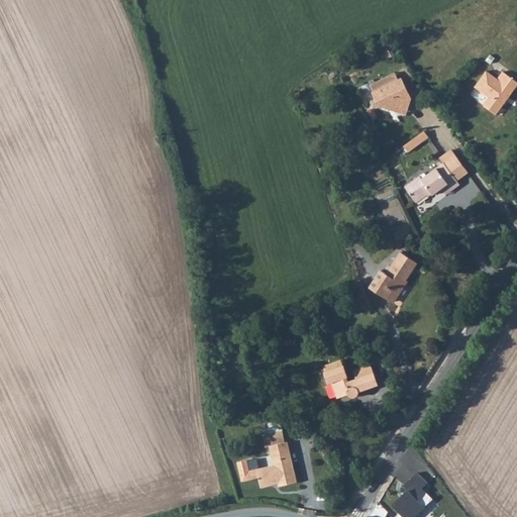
[(516,80),(501,69),(495,77),(485,69),(473,84),(487,94),(482,103),(494,112),(516,80)]
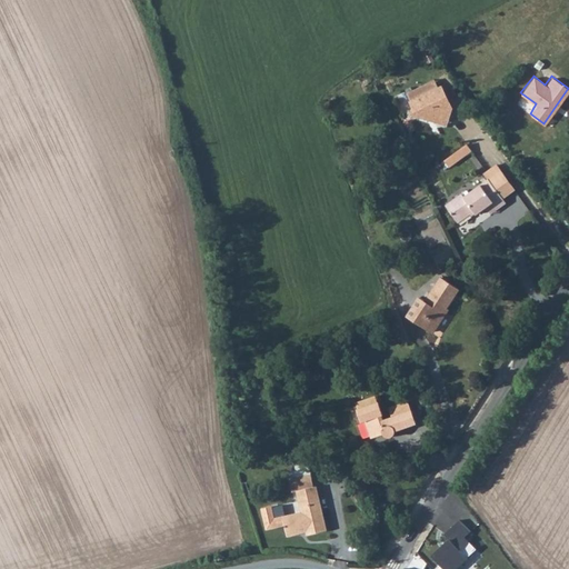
[(438,135),(431,122),(446,127),(451,107),(439,85),(436,86),(433,79),(405,93),(409,107),(406,115),(411,116),(402,121),(415,147),(438,135)]
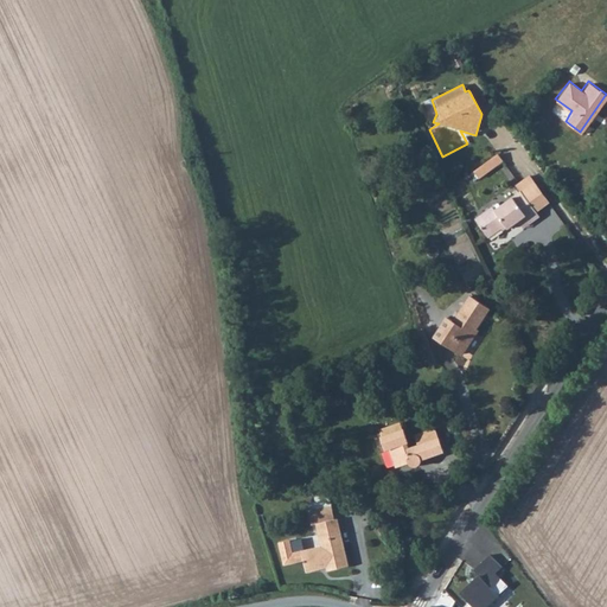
[(499,154),(475,171),(481,179),(504,161),(499,154)]
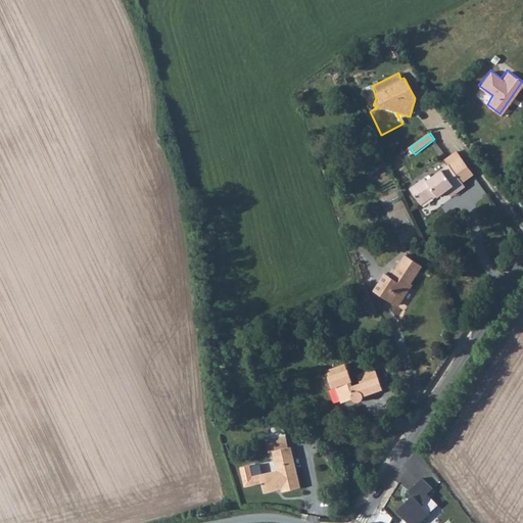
[(431,178),(429,175),(411,189),(422,204),(436,194),(438,197),(446,191),(450,195),(465,186),(463,183),(474,175),(458,151),(445,158),(449,164),(431,178)]
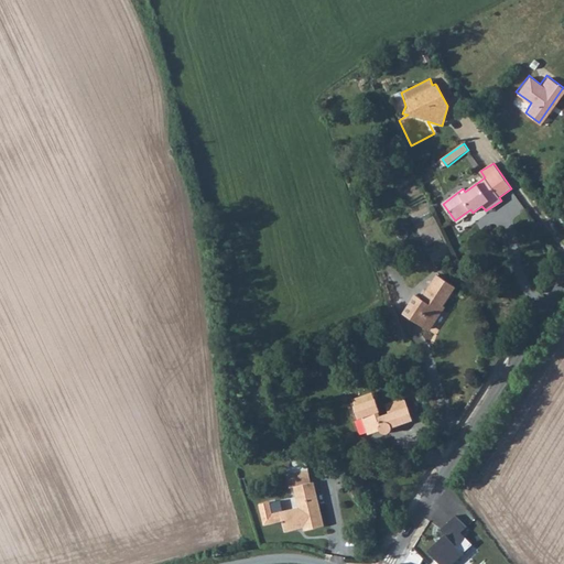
[(501,201),(486,210),(487,213),(502,202),(501,201)]
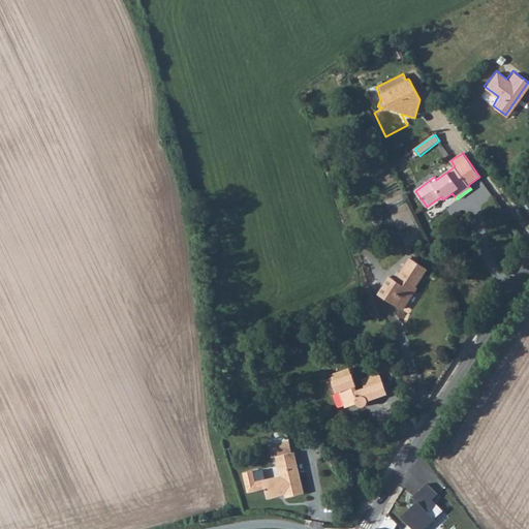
[(427,270),(410,259),(396,280),(391,278),(379,296),(400,308),(427,270)]
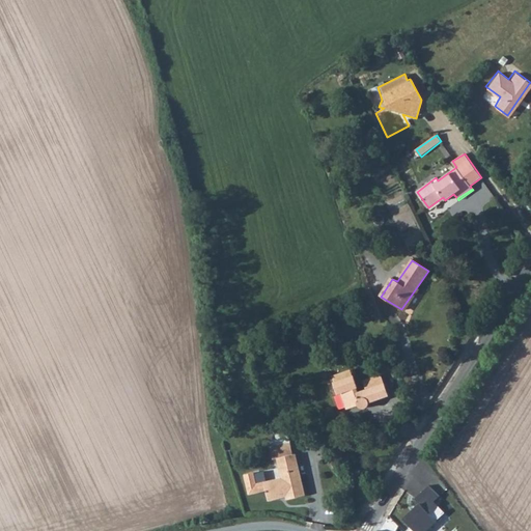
[(343,386),(350,404),(359,402),(362,404),(369,403),(370,401),(370,397),(391,392),(386,379),(359,387),(357,382),(360,381),(356,370),(354,371),(352,364),(340,368),(343,374),(337,376),(340,387),(343,386)]
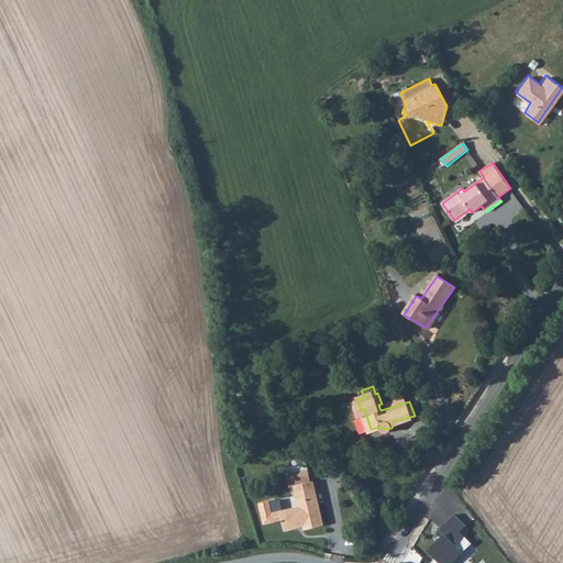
[(305,478),(301,467),(280,474),(285,485),(288,484),(294,504),(269,511),(265,499),(255,504),(262,523),(280,518),(284,529),(300,522),(301,527),(322,519),(308,477),(305,478)]
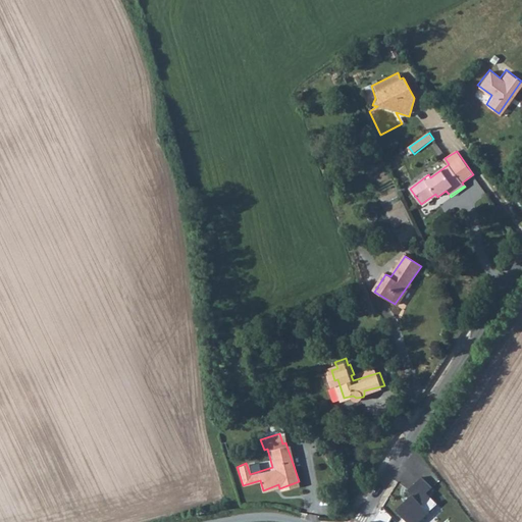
[(420,476),(406,489),(410,494),(395,509),(403,518),(398,521),(414,521),(434,503),(426,493),(432,488),(420,476)]
